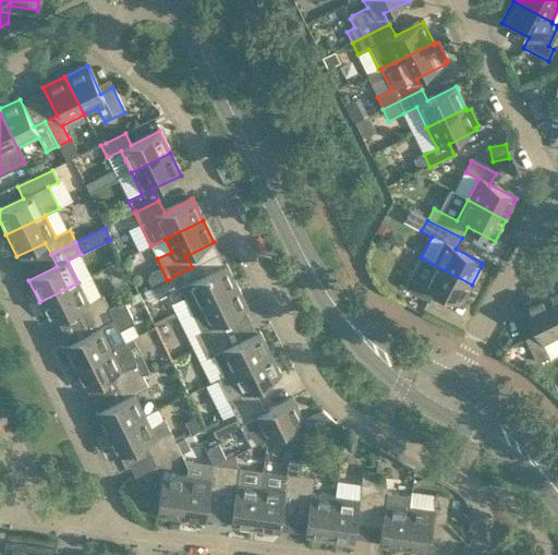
[(421,257),(403,290),(428,302),(434,291),(461,305),(472,285),(421,257)]
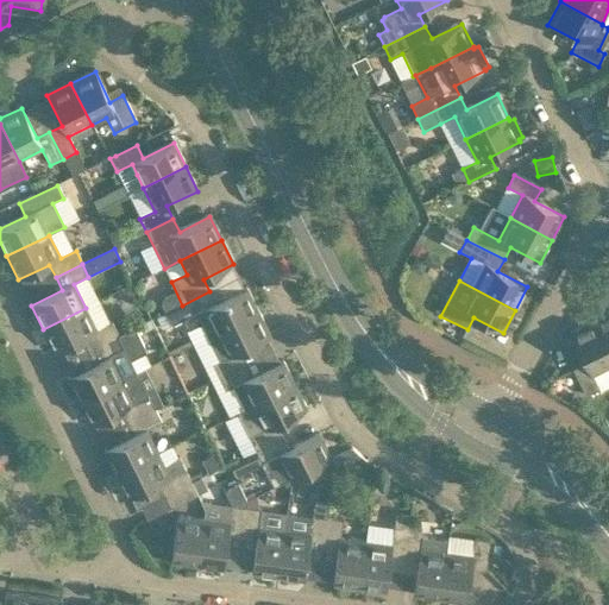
[(217,334),(258,313),(246,289),(215,304),(209,291),(182,306),(165,313),(173,327),(181,322),(184,321),(189,332),(201,326),(208,338),(217,334)]
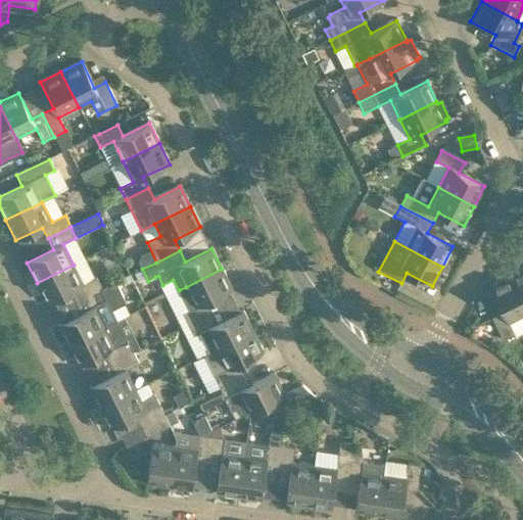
[(84,285),(74,265),(37,283),(47,303),(74,290),(79,301),(102,289),(96,278),(94,279),(84,285)]
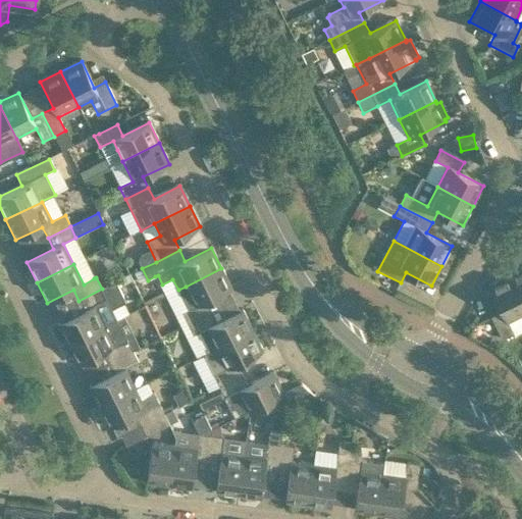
[(231,290),(221,268),(178,290),(178,291),(177,292),(187,310),(188,309),(189,310),(183,313),(188,324),(211,313),(205,302),(231,290)]
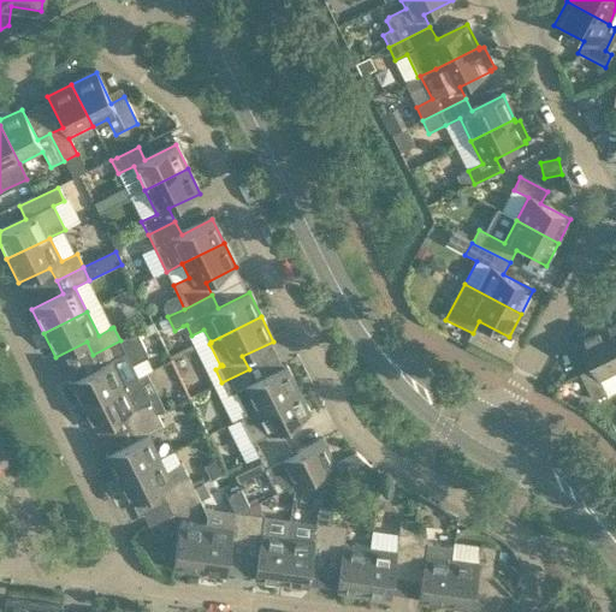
[(615,318),(600,326),(615,356),(615,318)]
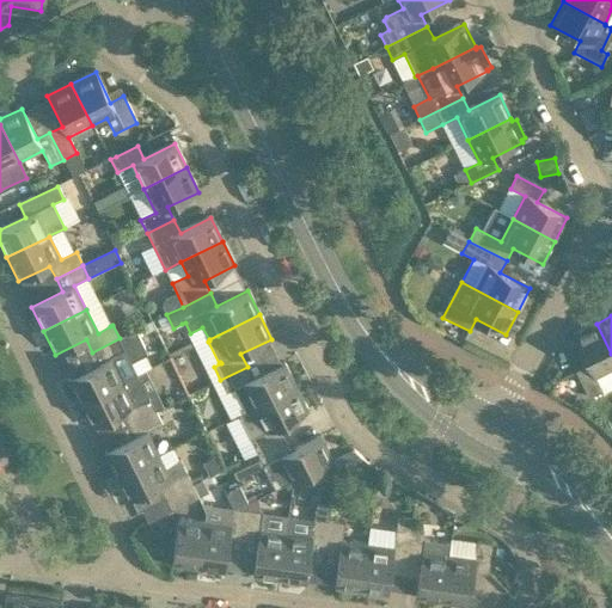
[(595,378),(611,369),(611,354),(597,324),(573,336),(588,366),(575,373),(588,399),(603,392),(595,378)]
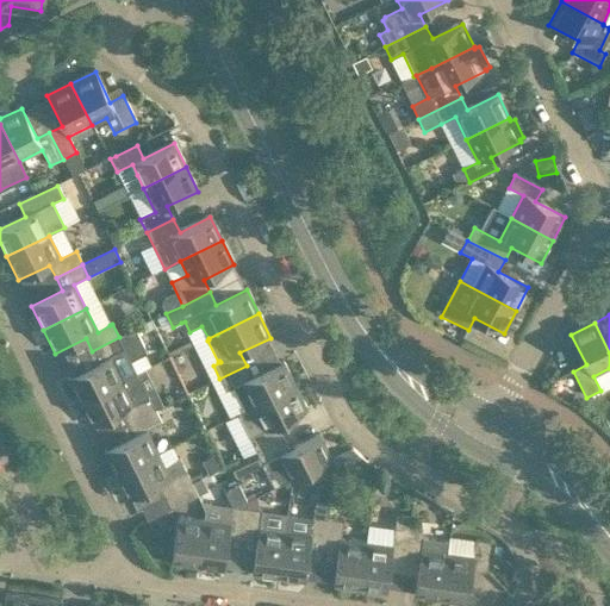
[(137,373),(131,362),(144,355),(145,351),(135,330),(119,337),(92,351),(98,363),(68,379),(80,403),(137,373)]
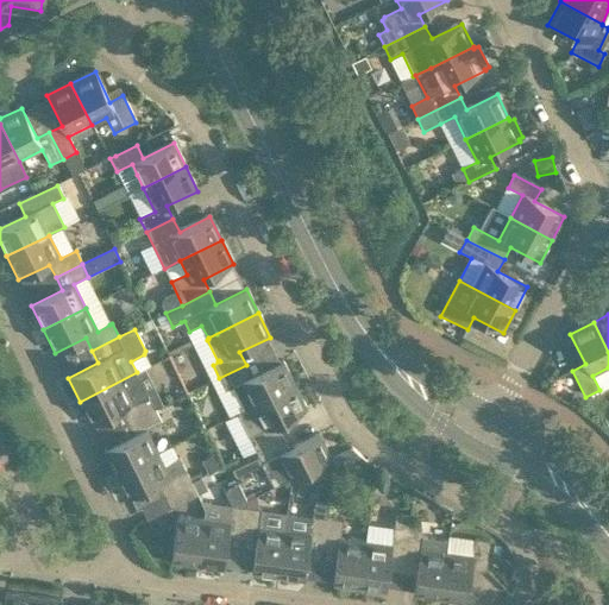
[(252,378),(246,365),(219,378),(225,391),(232,388),(244,411),(295,386),(283,363),(252,378)]
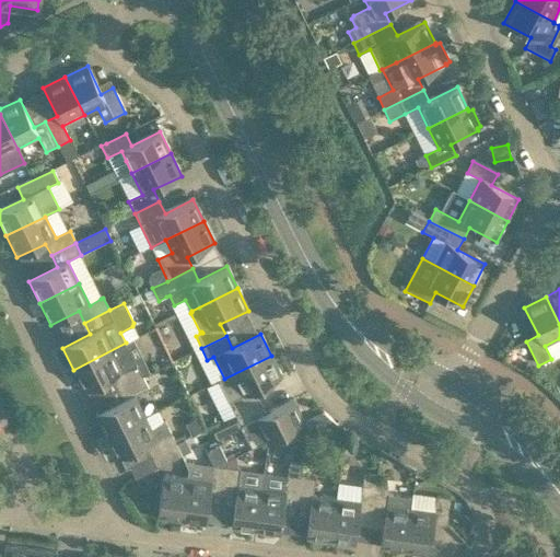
[(142,378),(126,343),(73,370),(84,392),(112,379),(118,390),(142,378)]
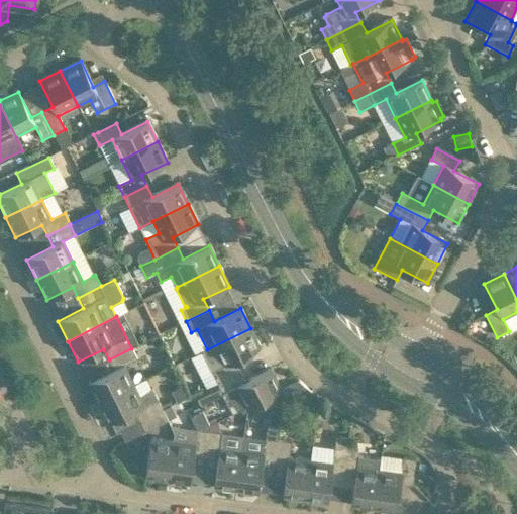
[(208,350),(202,353),(217,384),(239,373),(234,362),(261,348),(250,328),(214,345),(207,349),(208,350)]
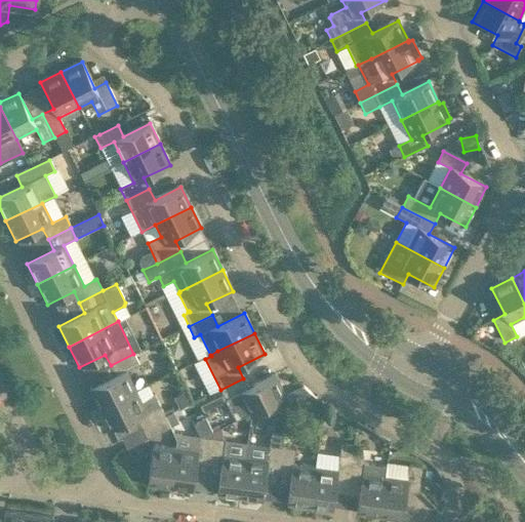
[(99,410),(136,392),(126,371),(139,365),(133,354),(111,365),(116,376),(89,390),(99,410)]
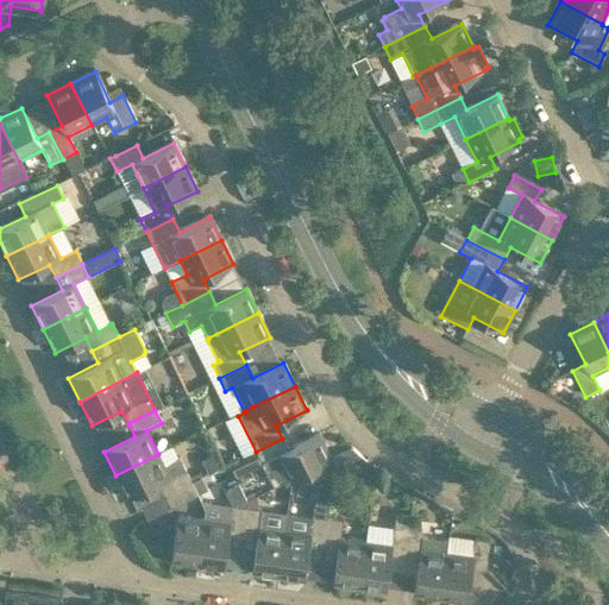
[(282,439),(256,452),(262,465),(277,457),(289,481),(311,471),(332,460),(319,435),(288,451),(282,439)]
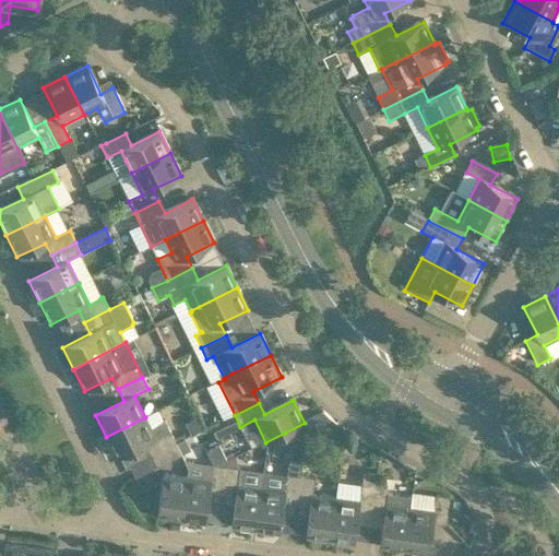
[(151,430),(145,417),(106,437),(117,459),(145,445),(151,457),(176,444),(165,423),(151,430)]
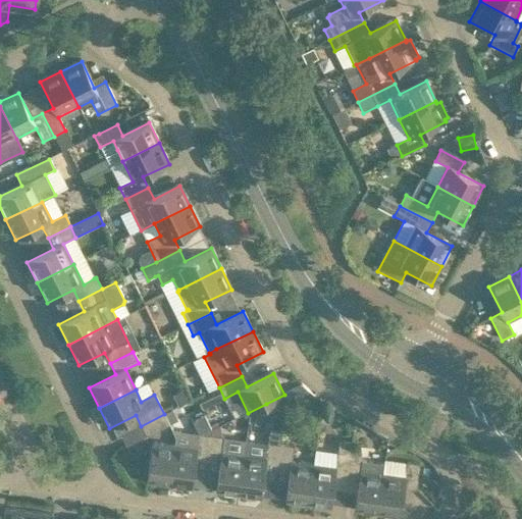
[(147,437),(169,425),(164,414),(141,426),(147,437)]
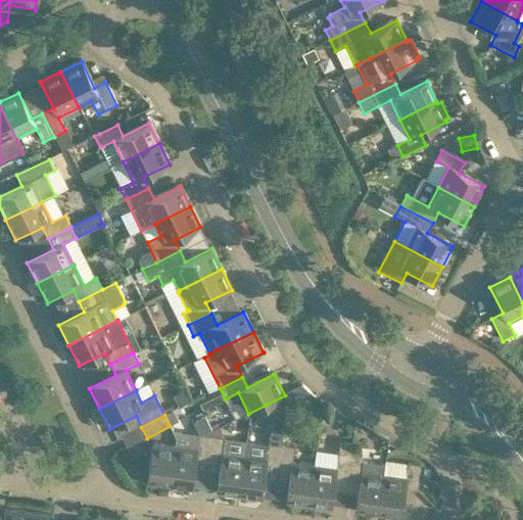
[(175,447),(170,487),(192,490),(196,462),(208,464),(211,438),(212,432),(205,417),(192,423),(199,435),(199,436),(197,451),(178,448),(175,447)]
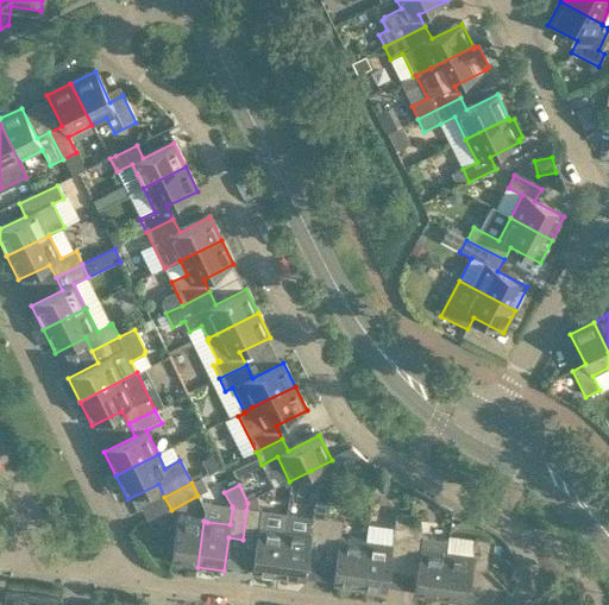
[(324,550),(328,521),(330,506),(315,505),(311,536),(284,533),(278,579),(305,583),(309,548),(324,550)]
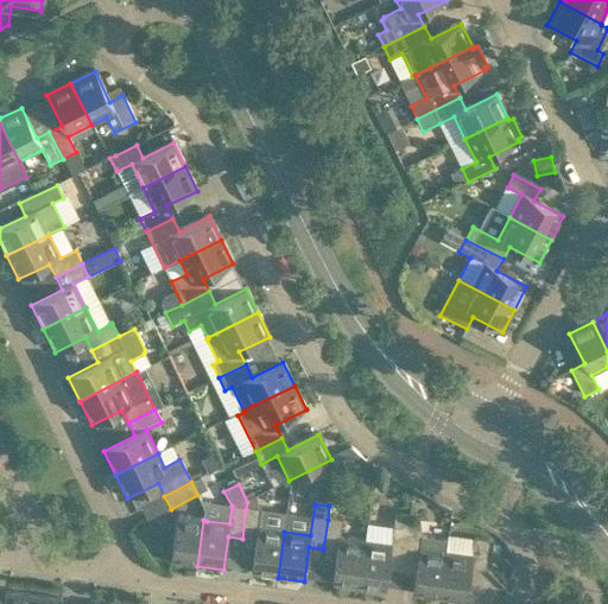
[(278,578),(284,532),(258,528),(260,510),(246,509),(242,539),(257,540),(252,574),(278,578)]
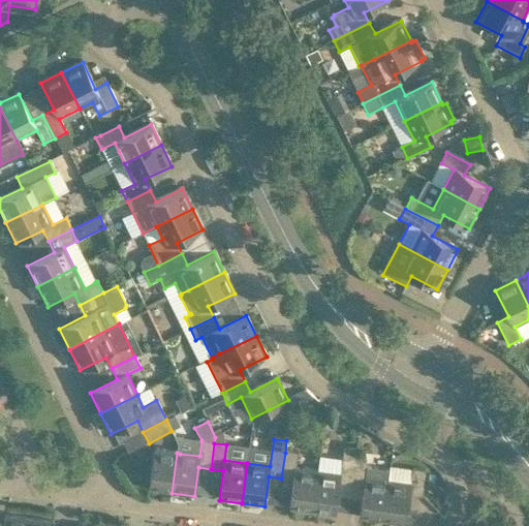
[(339,486),(351,488),(355,455),(355,451),(344,449),(340,475),(317,472),(312,513),(335,516),(339,486)]
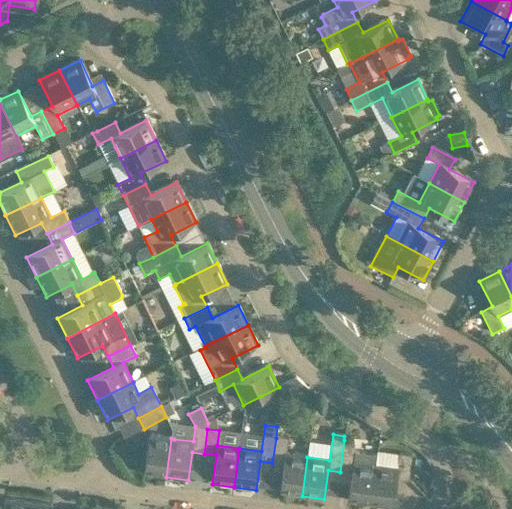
[(166,477),(171,438),(149,435),(144,474),(166,477)]
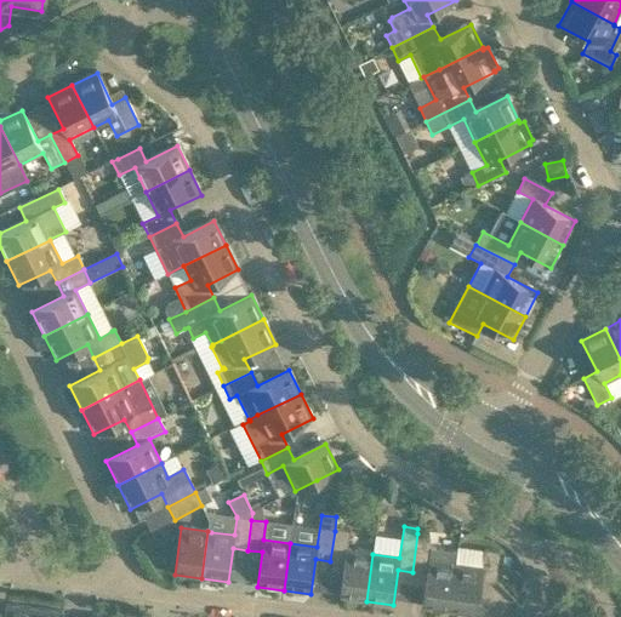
[(366,601),(372,554),(346,550),(348,532),(335,531),(330,561),(345,563),(340,598),(366,601)]
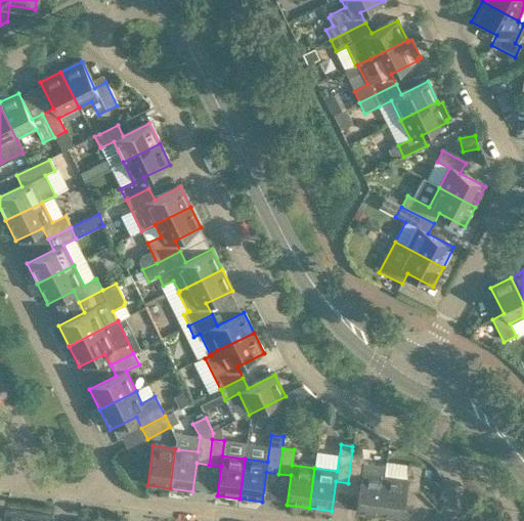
[(379,517),(384,477),(386,465),(363,462),(363,460),(360,459),(361,451),(352,450),(348,483),(360,485),(356,514),(379,517)]
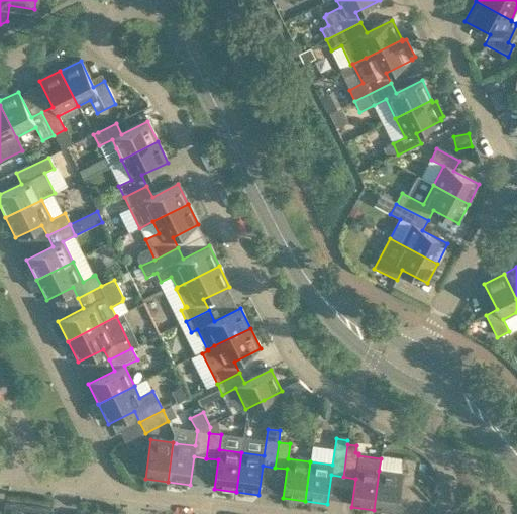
[(401,474),(379,471),(374,510),(396,513),(400,485),(412,486),(415,460),(403,459),(401,474)]
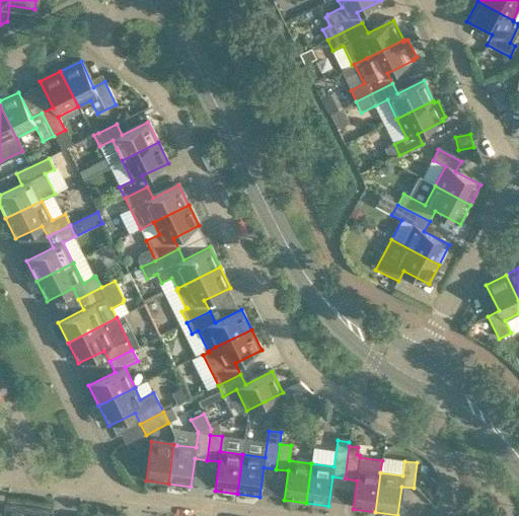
[(27,515),(28,510),(5,507),(4,515),(27,515)]
